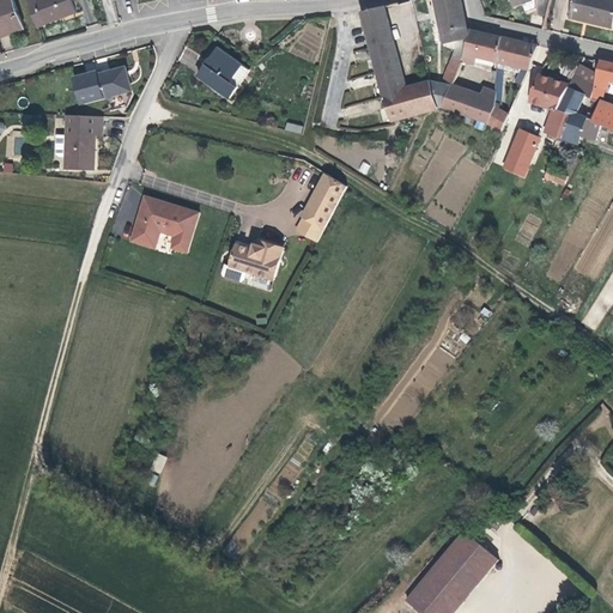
[(0,0),(0,37),(23,29),(11,0),(0,0)]
